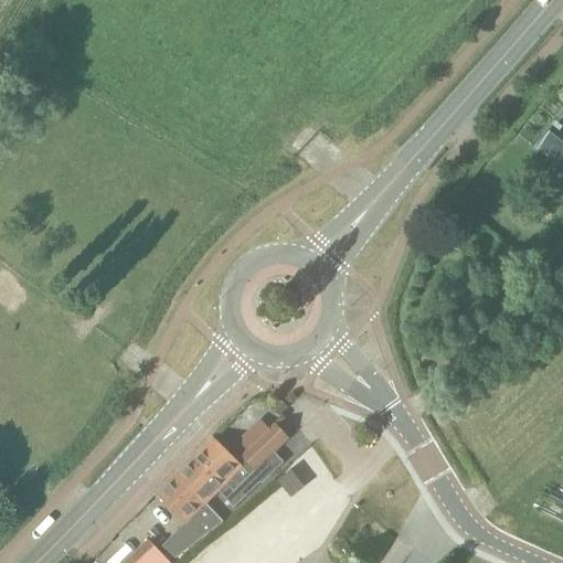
[(562,125),(560,124),(542,145),(562,161),(562,125)]
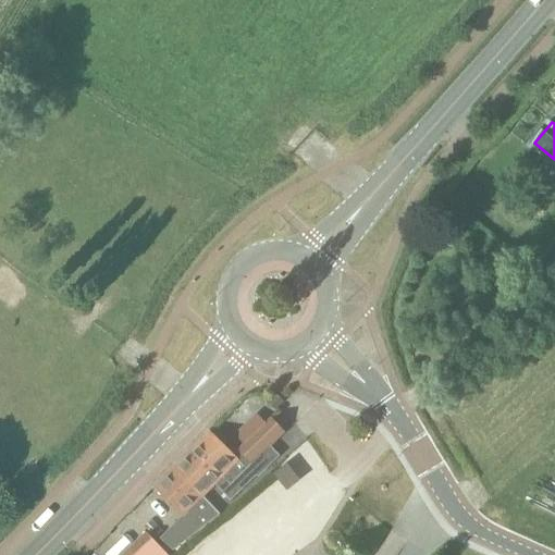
[(222,478),(216,484),(232,501),(271,463),(261,453),(283,431),(269,418),(234,454),(211,432),(193,451),(222,478)]
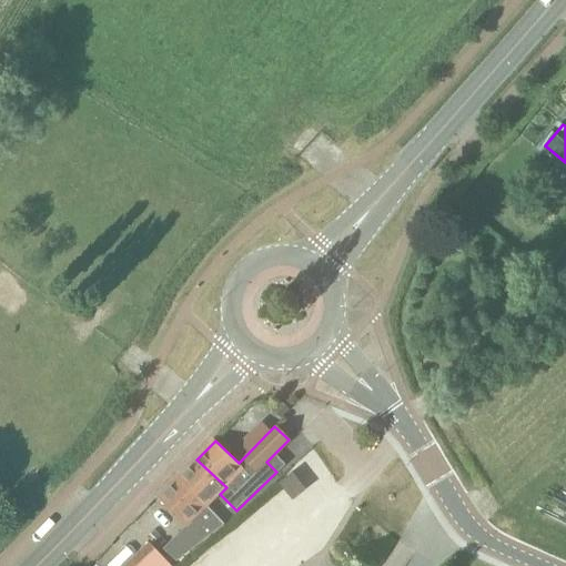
[(208,506),(220,494),(226,487),(196,460),(179,477),(208,506)]
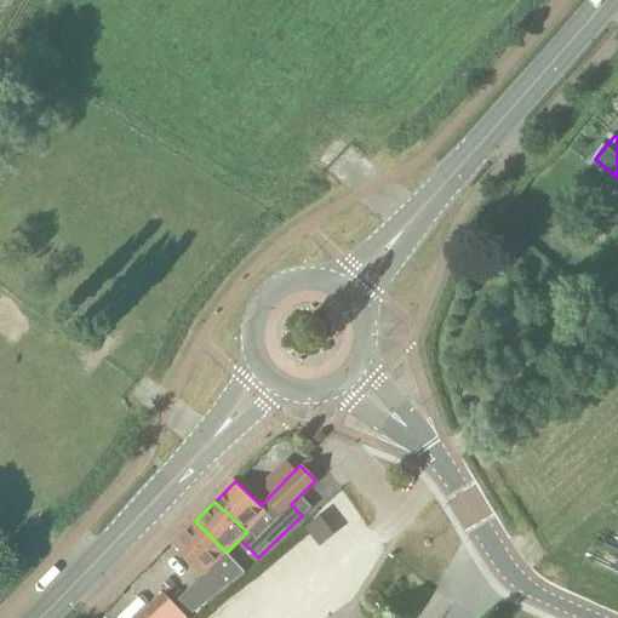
[(321,543),(333,534),(321,518),(309,527),(321,543)]
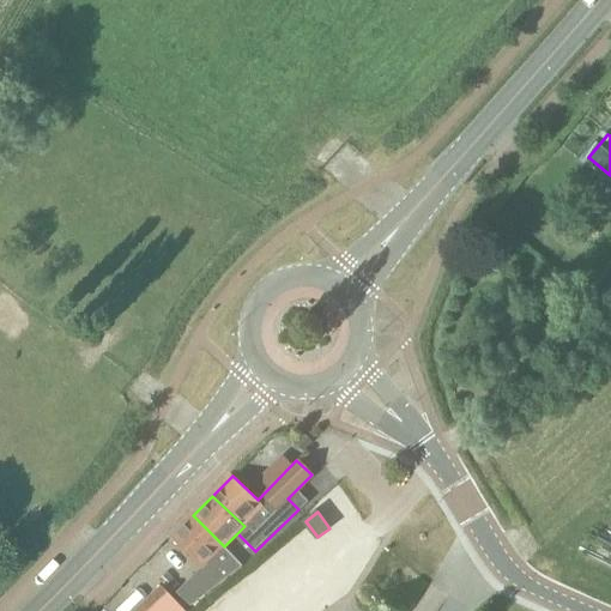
[(243,564),(193,515),(174,536),(205,567),(180,591),(194,605),(243,564)]
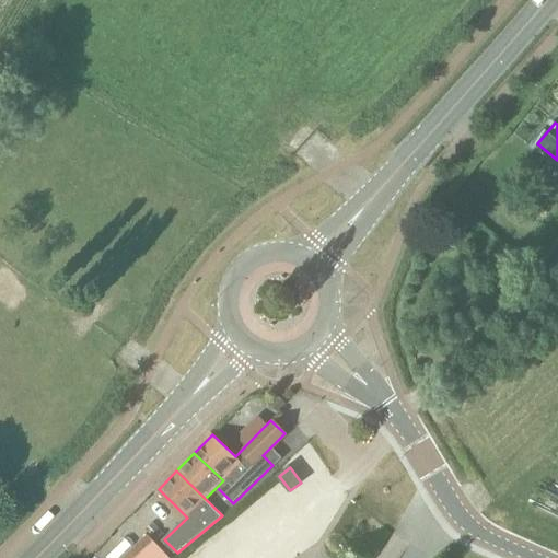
[(134,557),(146,557),(159,547),(148,535),(129,553),(134,557)]
